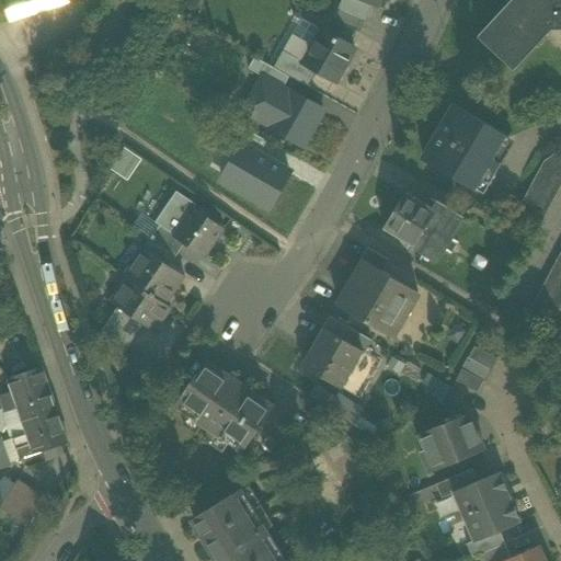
[(73,0),(1,0),(9,23),(72,2),(73,0)]
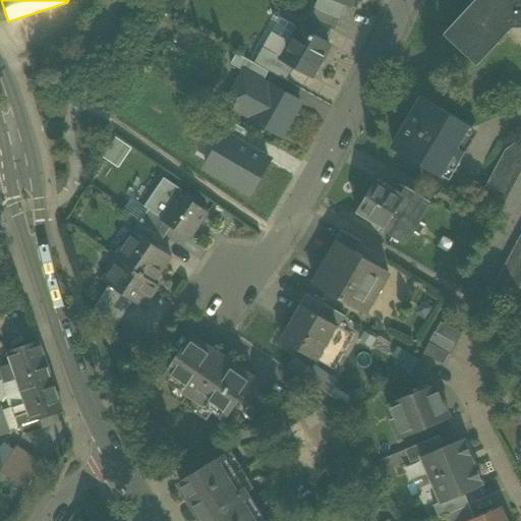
[(319,0),(315,8),(338,18),(344,4),(334,0),(319,0)]
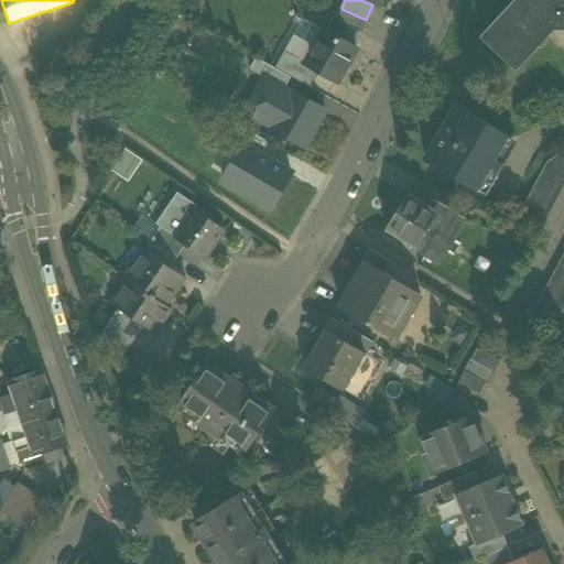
[(563,0),(517,0),(483,38),(517,68),(554,29),(563,28),(563,0)]
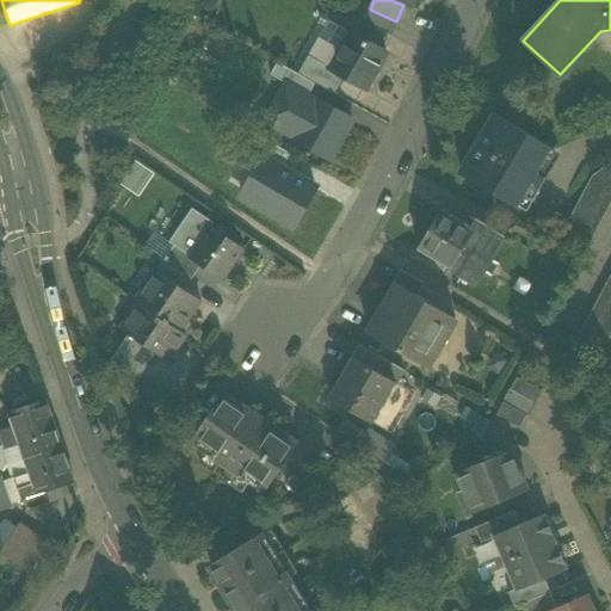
[(396,22),(370,10),(364,24),(392,35),(396,22)]
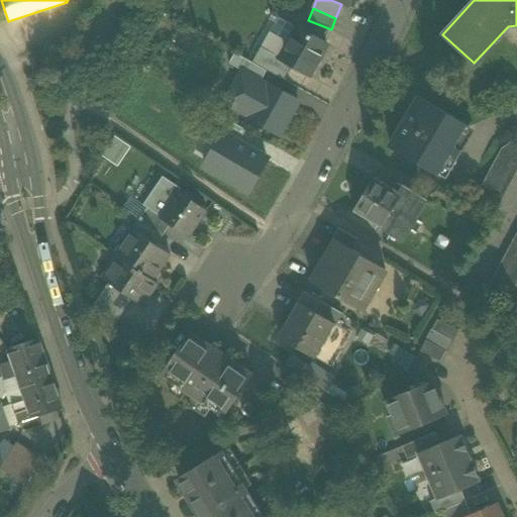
[(274,13),(259,43),(277,52),(292,22),(274,13)]
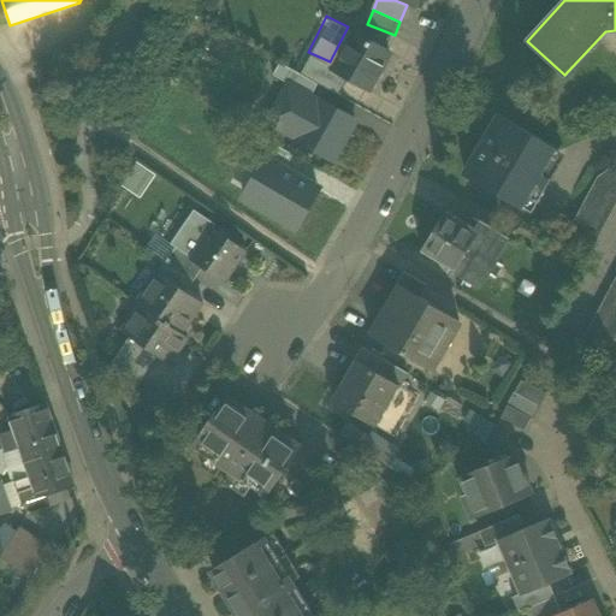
[(348,78),(369,90),(390,53),(354,34),(335,69),(333,70),(348,78)]
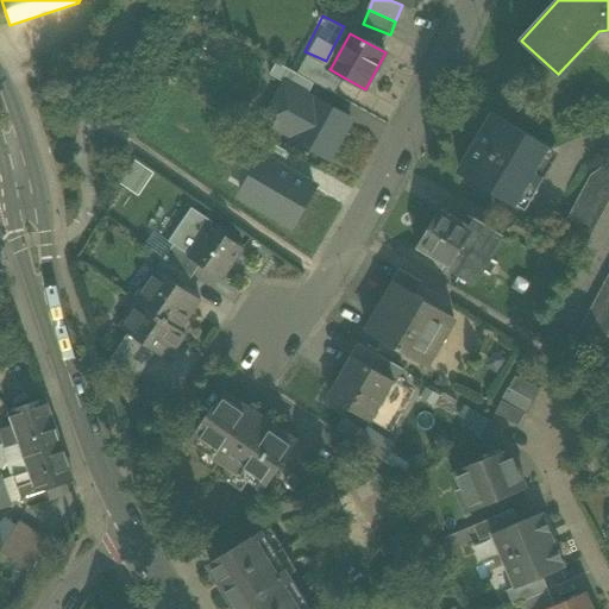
[(314,83),(334,95),(344,77),(330,69),(331,68),(308,55),(297,74),(314,83)]
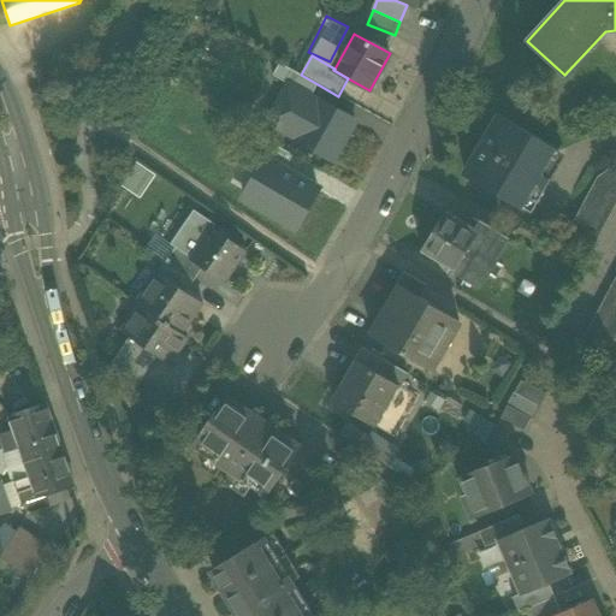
[(289,86),(311,98),(318,84),(301,75),(279,64),(272,76),(289,86)]
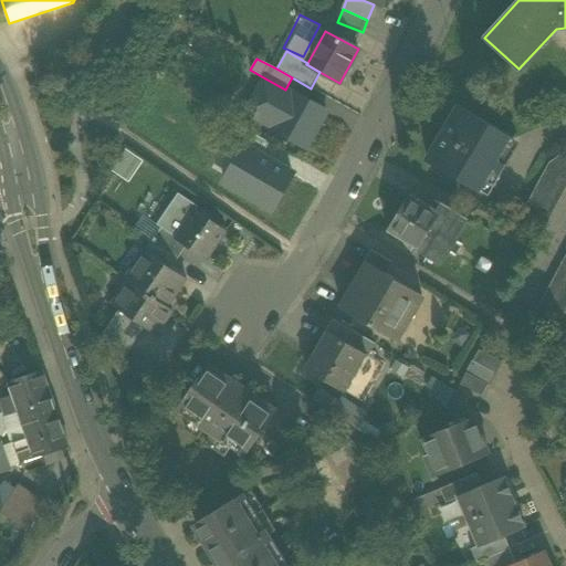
[(265,79),(245,113),(307,147),(326,113),(285,90),(265,79)]
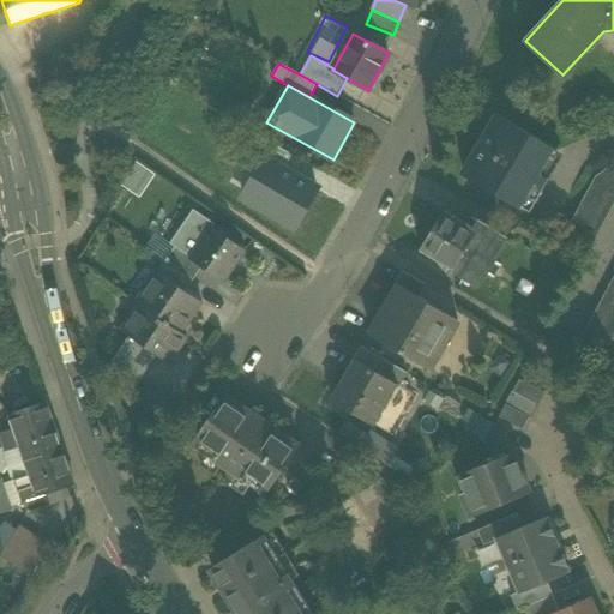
[(465,174),(523,209),(557,152),(498,118),(465,174)]
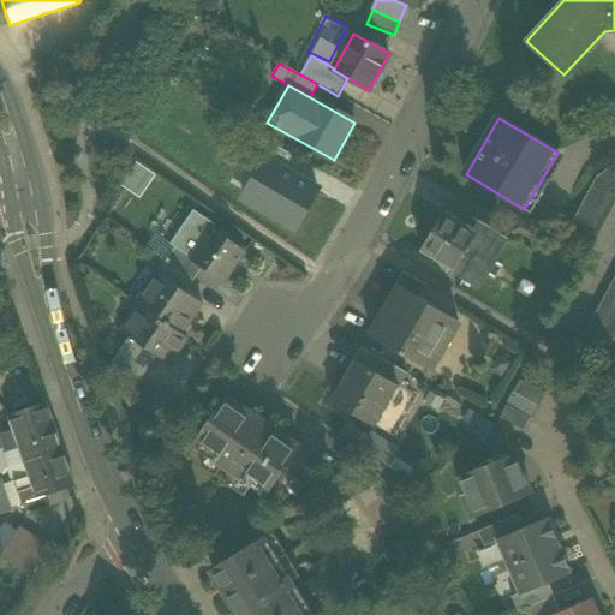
[(266,160),(284,169),(292,155),(256,133),(248,149),(266,160)]
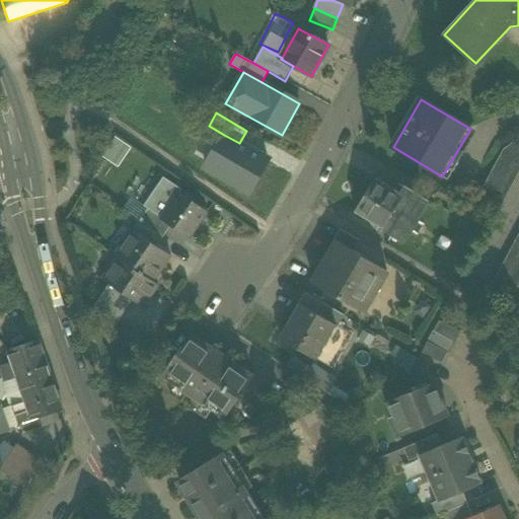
[(239,143),(224,135),(206,167),(249,193),(268,160),(239,143)]
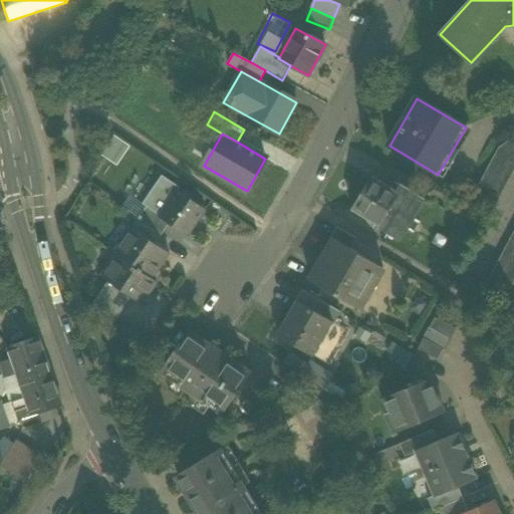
[(102,154),(118,164),(131,145),(114,135),(102,154)]
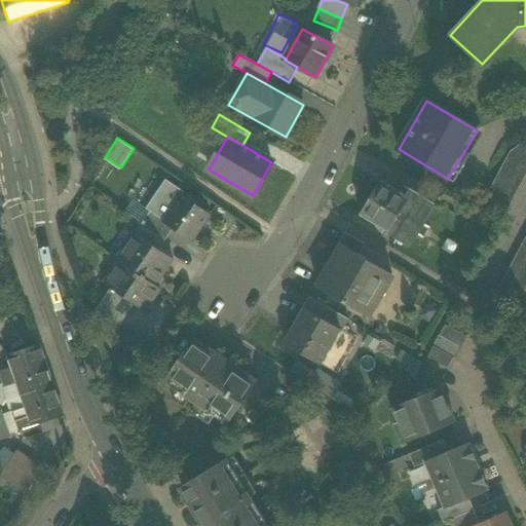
[(478,212),(500,223),(525,174),(525,140),(510,152),(478,212)]
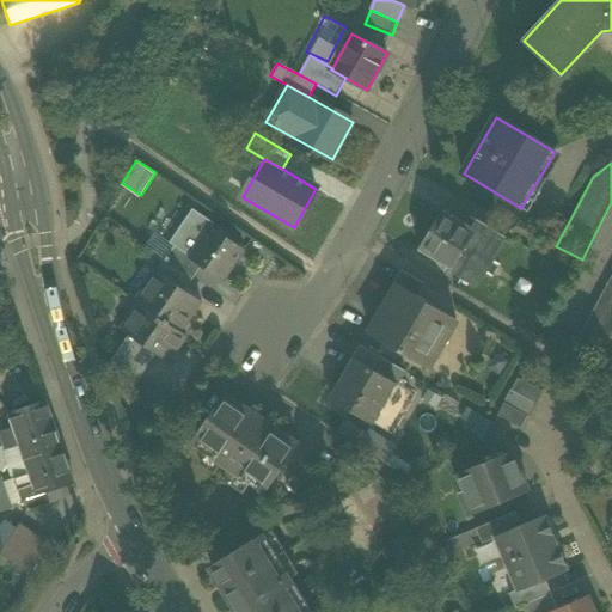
[(175,246),(190,256),(210,226),(212,227),(214,222),(193,208),(169,243),(175,246)]
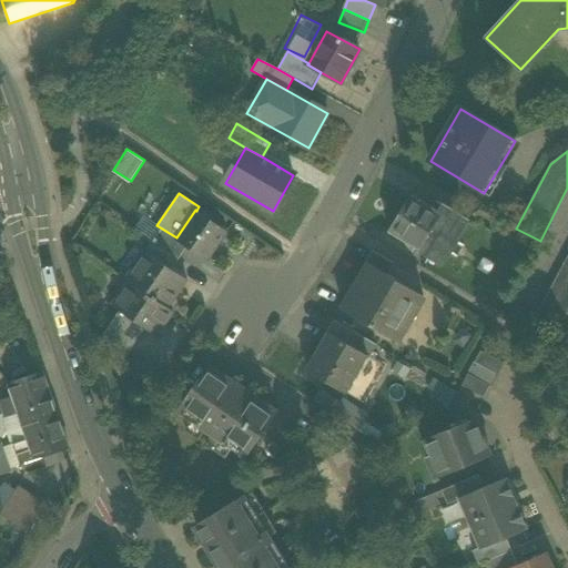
[(456,243),(460,233),(463,229),(467,221),(444,206),(439,213),(411,196),(388,232),(440,264),(448,254),(456,243)]
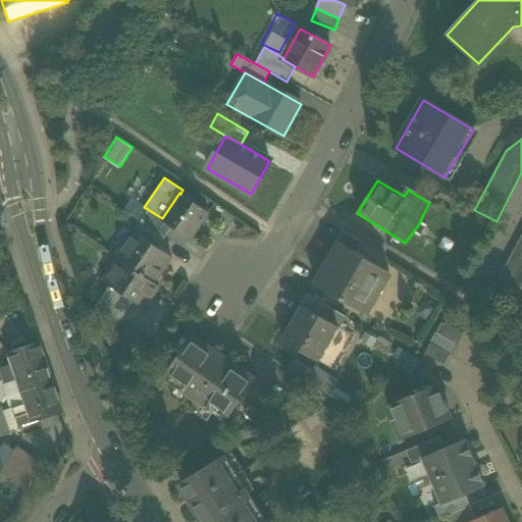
[(172,226),(191,240),(209,213),(180,194),(179,193),(162,218),(161,219),(172,226)]
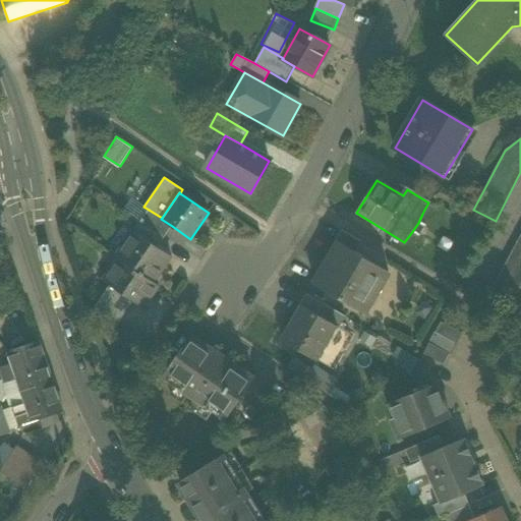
[(149,210),(140,221),(164,237),(172,226),(161,219),(162,218),(149,210)]
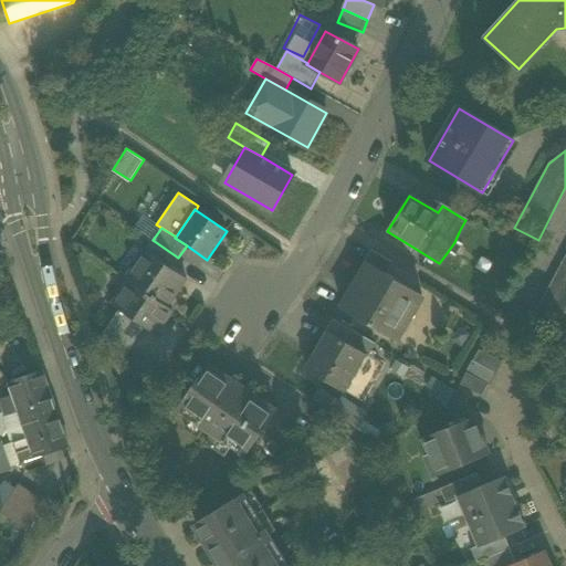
[(171,269),(178,258),(153,240),(146,251),(171,269)]
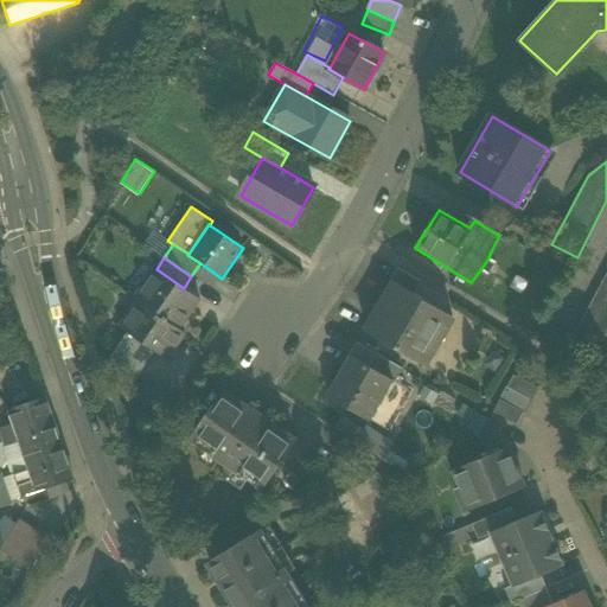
[(395,282),(414,294),(420,282),(397,268),(390,280),(395,282)]
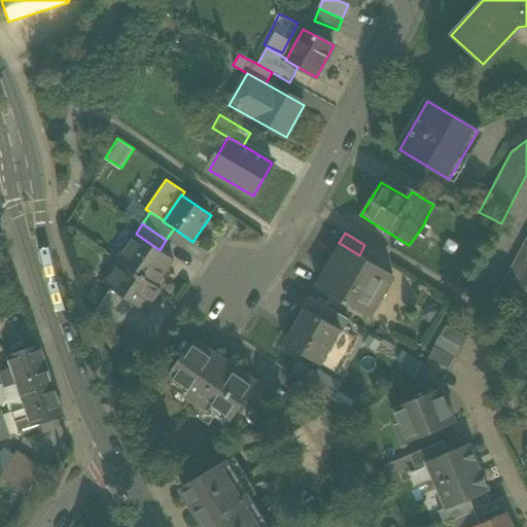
[(117,259),(119,261),(155,286),(173,259),(160,250),(136,234),(117,259)]
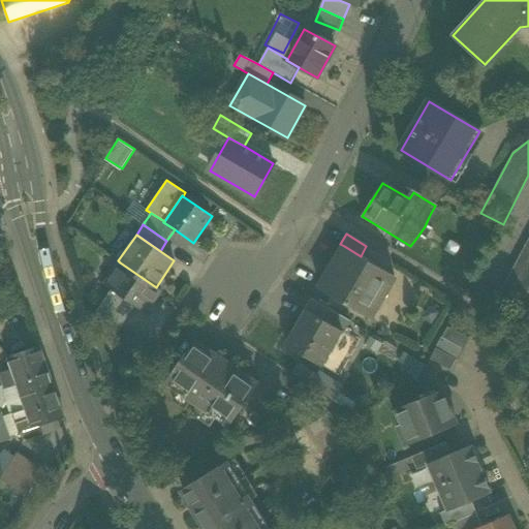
[(528,240),(496,302),(518,313),(528,291),(528,240)]
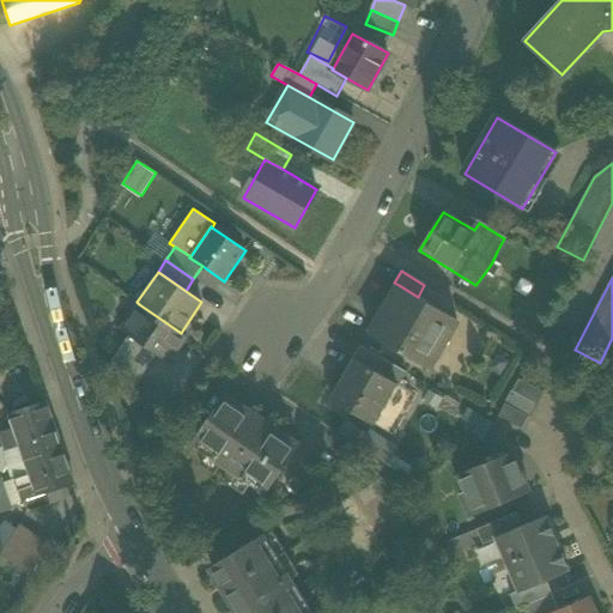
[(370,334),(428,369),(456,320),(418,297),(399,285),(370,334)]
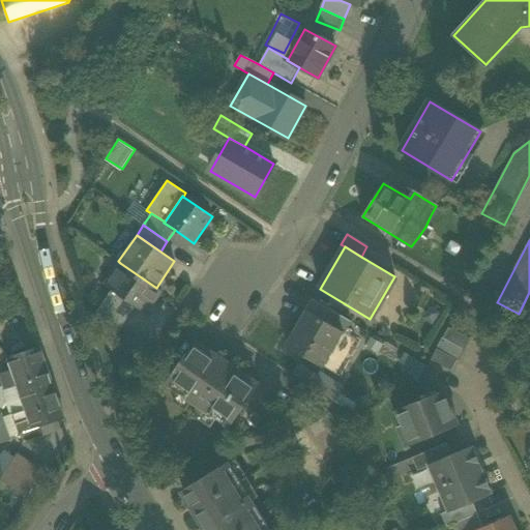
[(162,291),(156,288),(120,263),(106,286),(112,290),(136,306),(146,314),(162,291)]
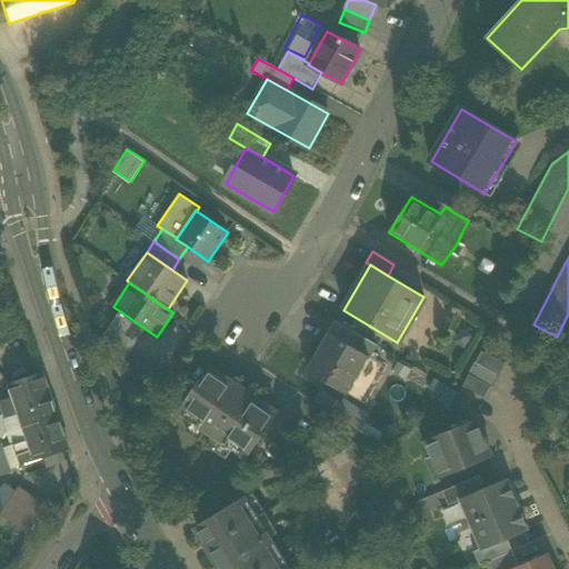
[(105,333),(130,351),(146,329),(120,311),(105,333)]
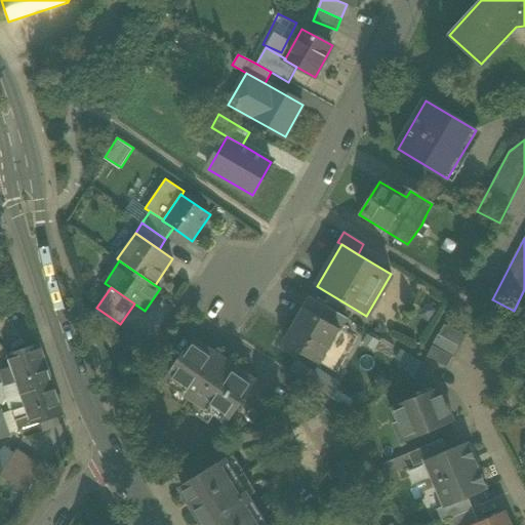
[(304,308),(322,318),(328,308),(309,296),(301,308),(304,309),(304,308)]
